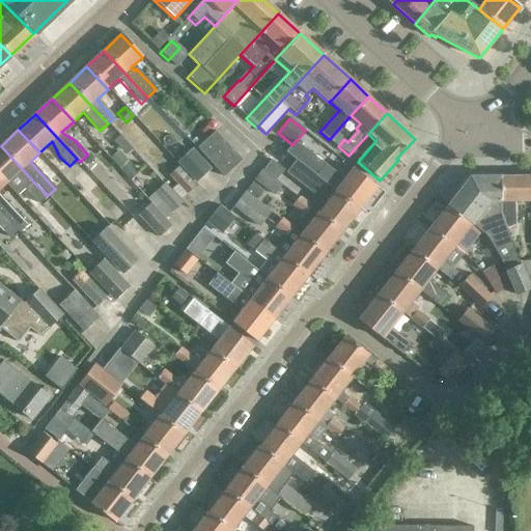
[(204,158),(223,141),(214,132),(196,148),(204,158)]
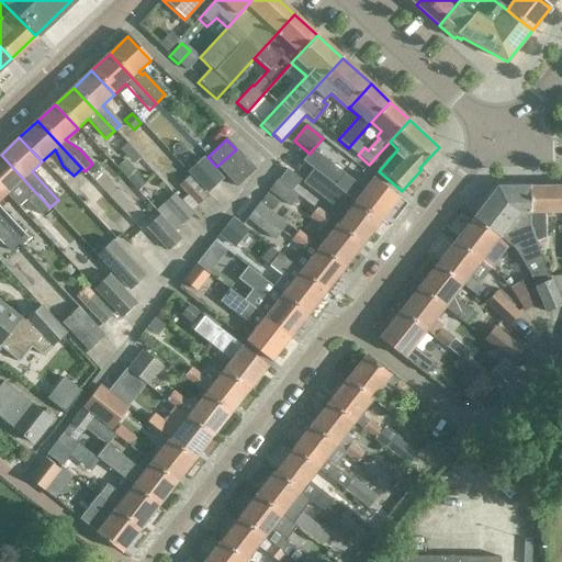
[(236,149),(216,167),(226,178),(245,159),(236,149)]
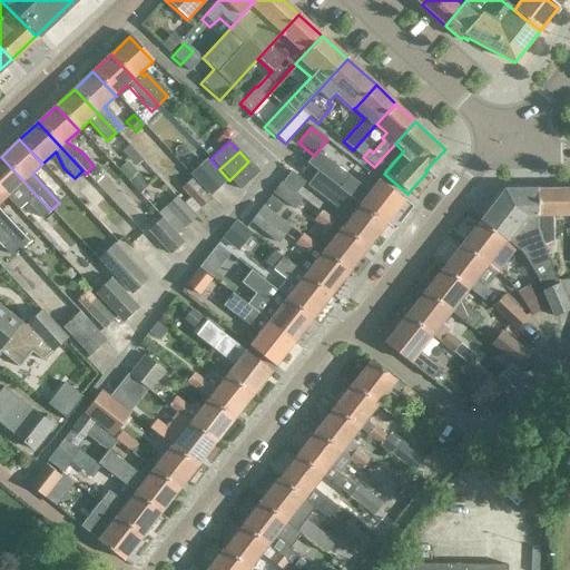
[(314,156),(307,165),(318,174),(344,194),(352,199),(361,206),(385,226),(405,202),(380,182),(370,194),(361,186),(357,189),(346,180),(349,177),(317,151),(314,156)]
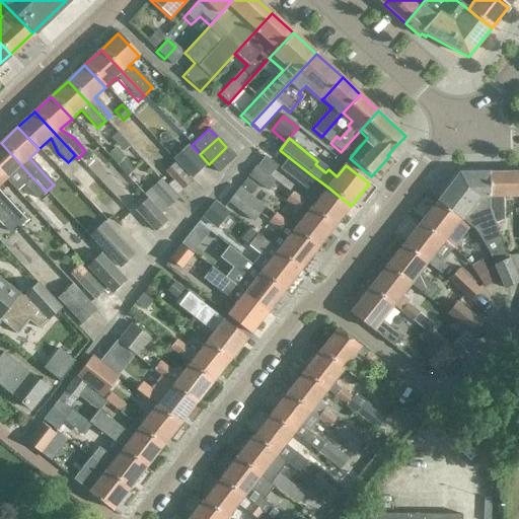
[(46,192),(42,187),(32,177),(1,143),(0,143),(0,175),(5,180),(15,192),(22,184),(38,201),(46,192)]
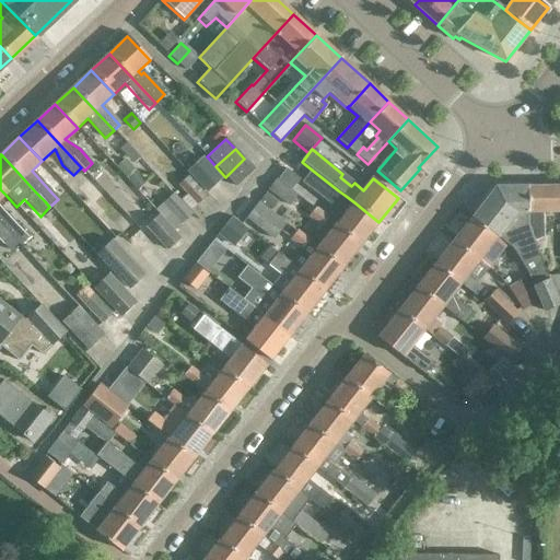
[(375,155),(369,163),(372,167),(380,159),(375,155)]
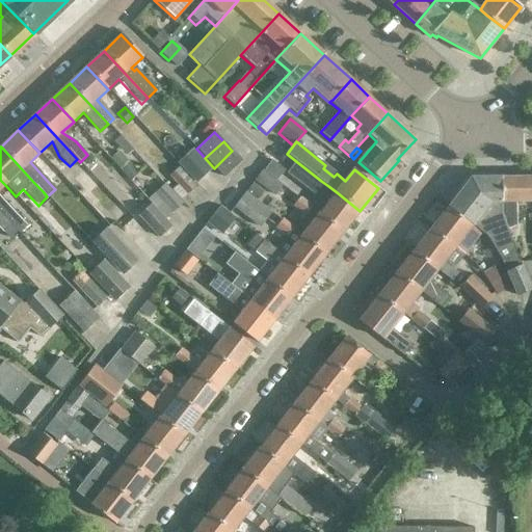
[(121,151),(111,159),(120,167),(128,159),(121,151)]
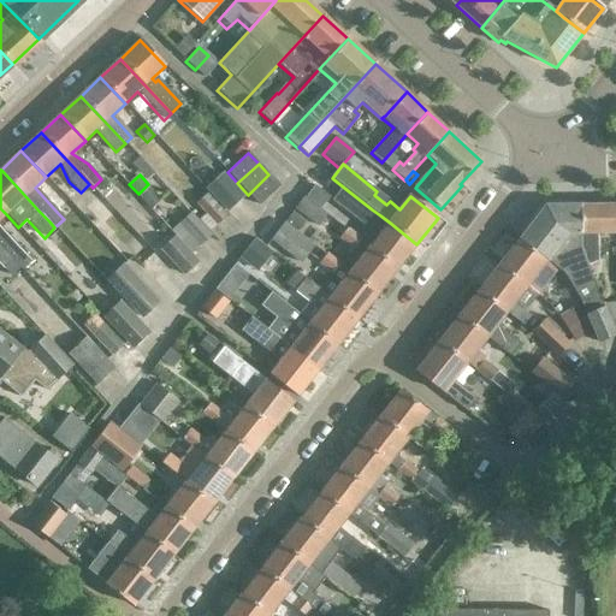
[(268,175),(248,195),(258,206),(279,185),(268,175)]
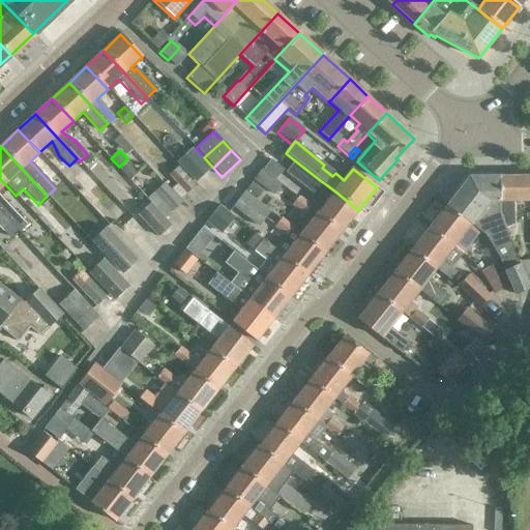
[(196,181),(208,170),(194,155),(182,166),(196,181)]
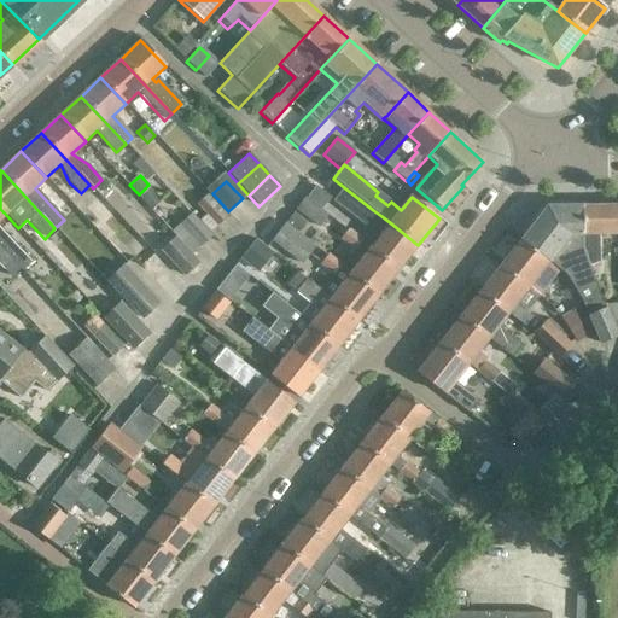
[(316,186),(305,199),(318,209),(328,196),(316,186)]
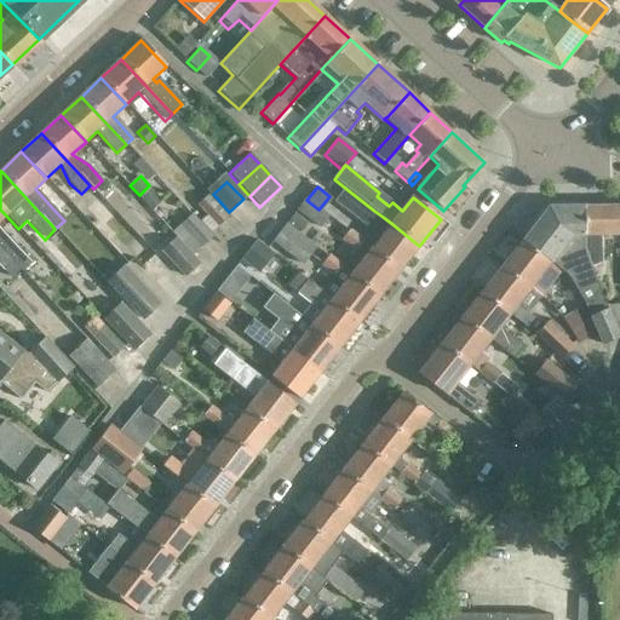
[(150,188),(141,196),(153,210),(162,201),(150,188)]
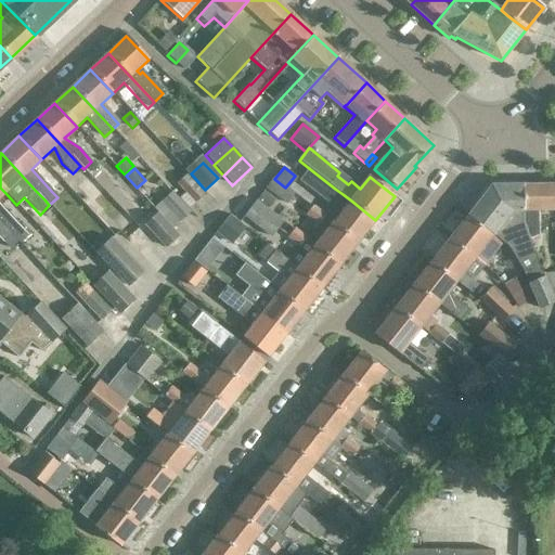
[(300,182),(333,207),(341,195),(343,194),(335,189),(310,169),(300,182)]
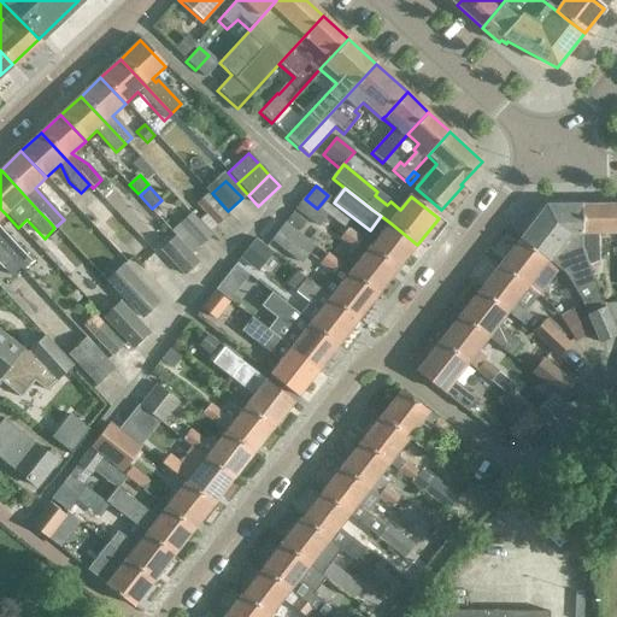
[(215,227),(225,217),(206,195),(195,205),(205,216),(215,227)]
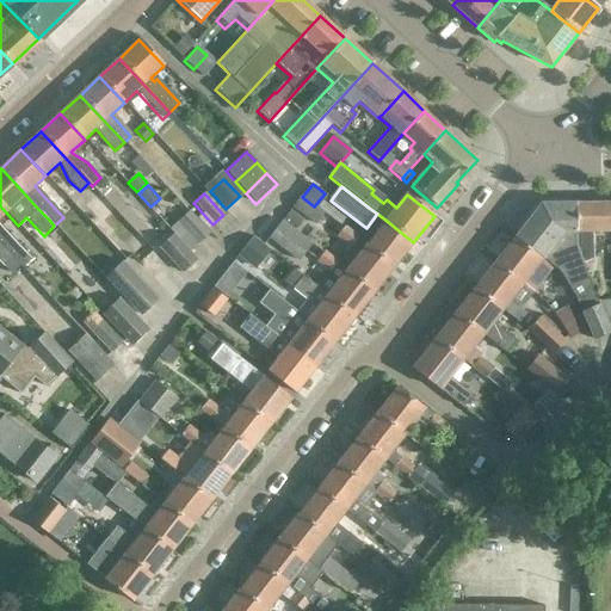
[(315,226),(325,215),(314,207),(302,197),(294,208),(315,226)]
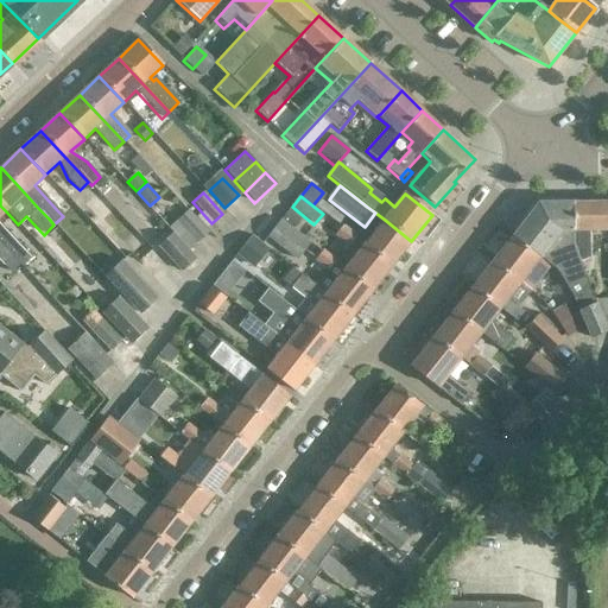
[(607,230),(607,202),(572,203),(574,229),(574,230),(574,246),(578,260),(589,255),(589,230),(607,230)]
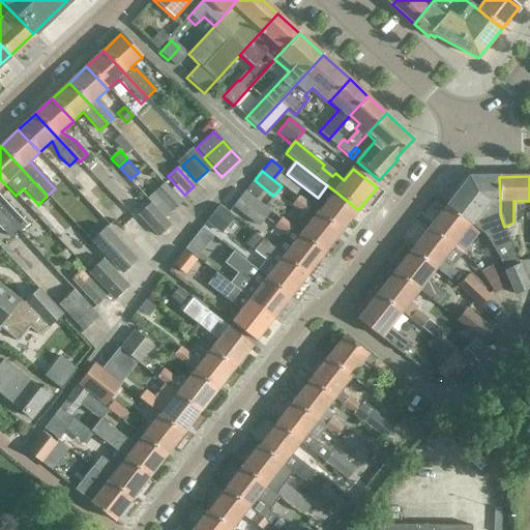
[(500,214),(500,200),(499,177),(469,177),(446,206),(463,218),(472,225),(480,232),(486,235),(499,259),(516,295),(529,288),(529,287),(519,262),(518,261),(514,253),(504,227),(500,214)]
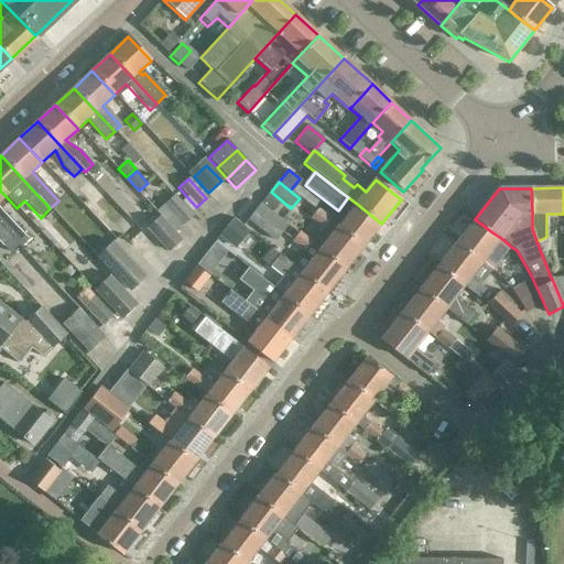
[(0,210),(0,201),(6,196),(0,191),(0,227),(11,239),(12,239),(20,248),(28,240),(0,210)]
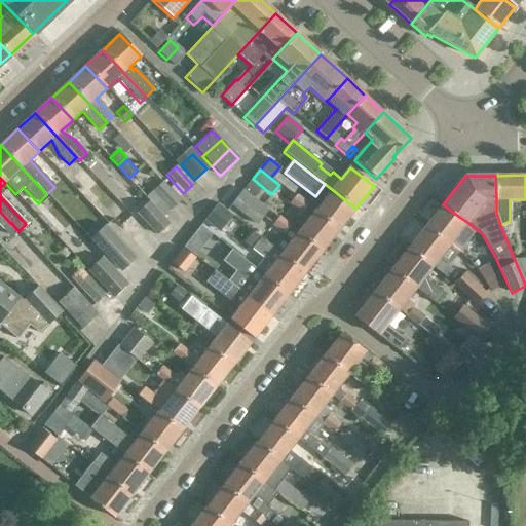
[(251,181),(243,189),(255,197),(261,189),(251,181)]
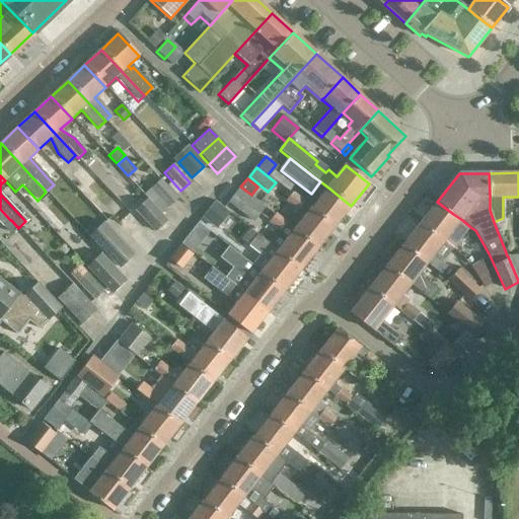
[(151,206),(160,215),(176,200),(159,180),(150,190),(143,197),(147,202),(151,206)]
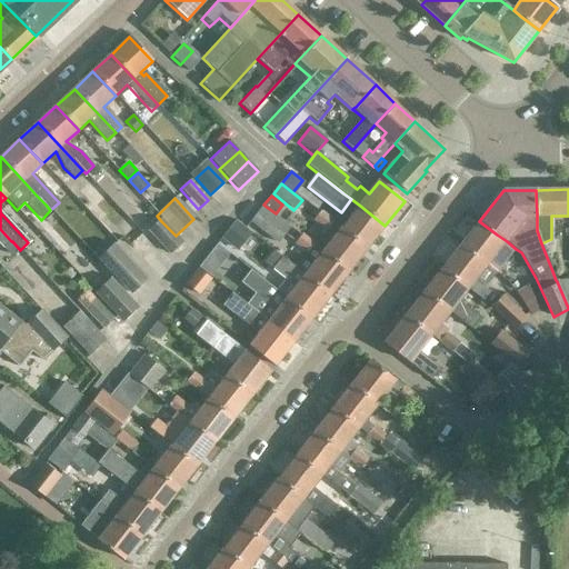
[(189,199),(183,205),(192,215),(198,209),(189,199)]
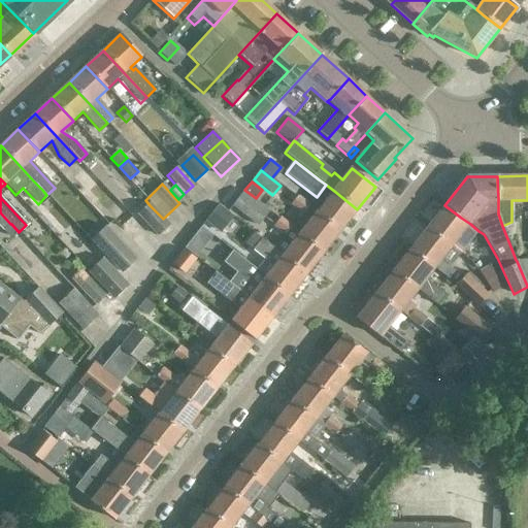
[(92,191),(86,197),(91,203),(98,198),(92,191)]
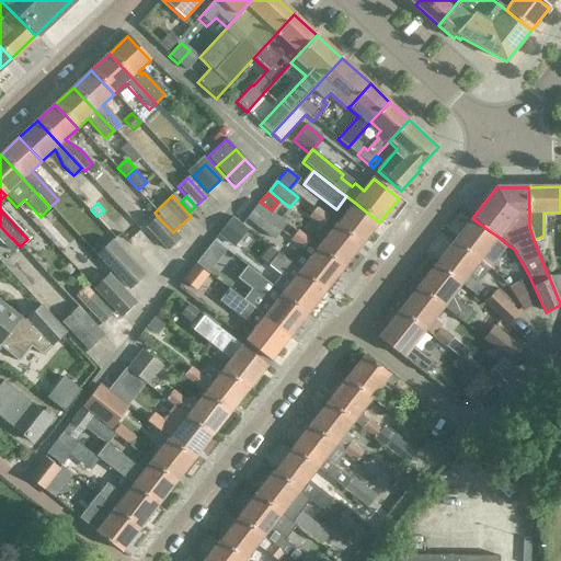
[(355,203),(354,204),(336,226),(362,245),(379,222),(355,203)]
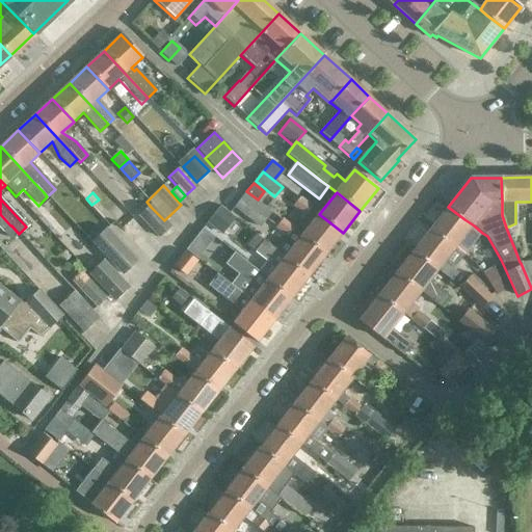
[(259,228),(270,214),(245,193),(234,208),(259,228)]
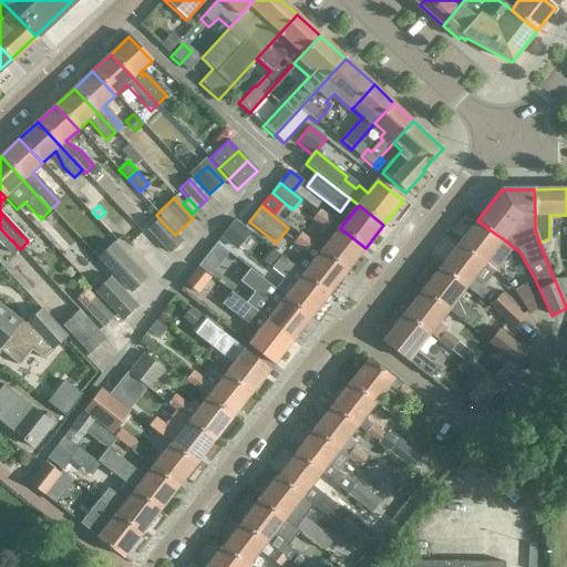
[(50,209),(41,219),(52,232),(62,222),(50,209)]
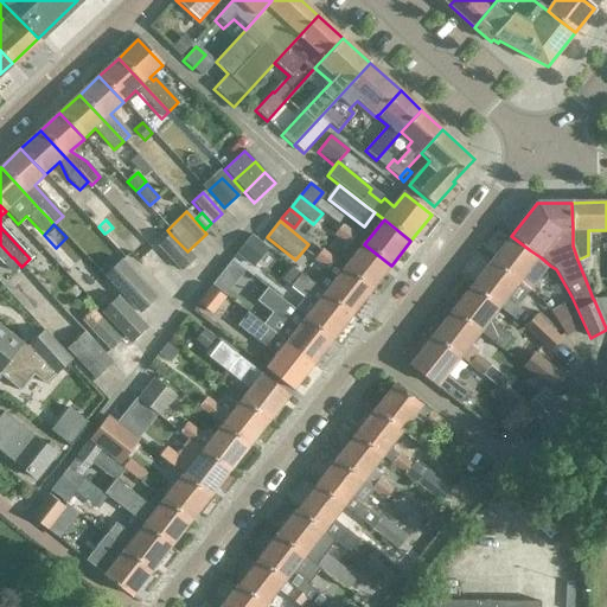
[(391,266),(364,244),(342,227),(334,236),(347,247),(345,250),(353,257),(344,269),(371,291),(391,266)]
